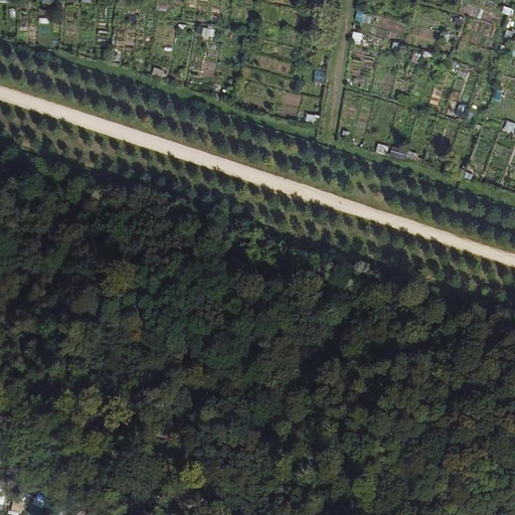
[(505,6),(503,13),(511,16),(513,9),(505,6)]
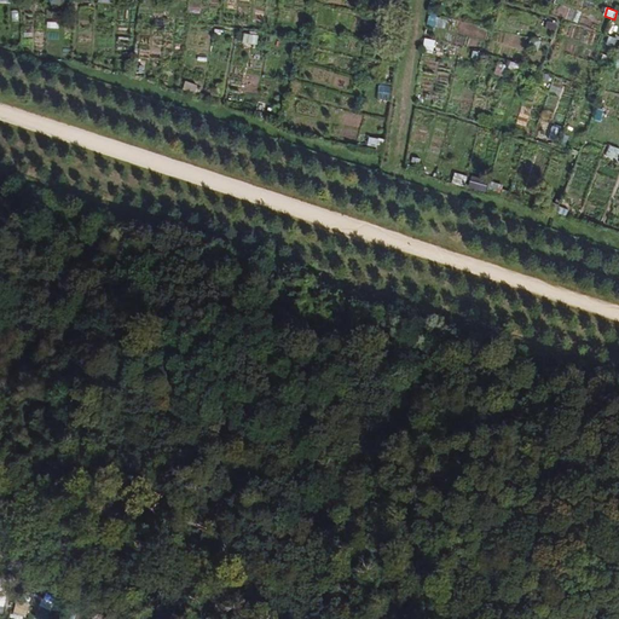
[(427,24),(444,30),(447,19),(431,13),(427,24)]
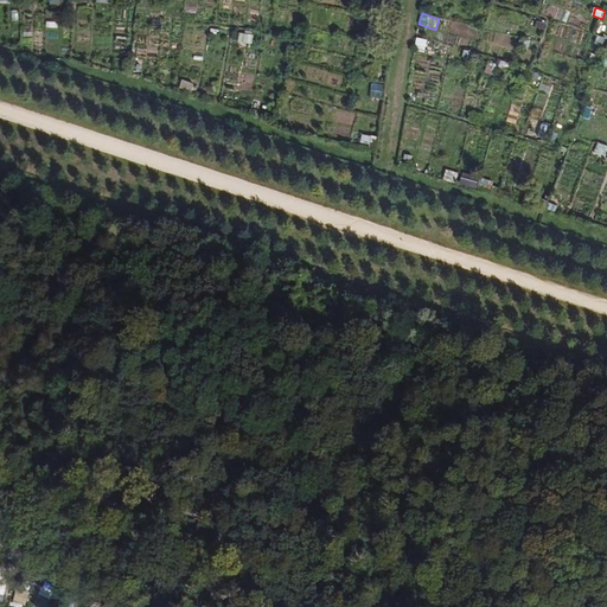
[(254,44),(254,34),(240,33),(238,44),(254,44)]
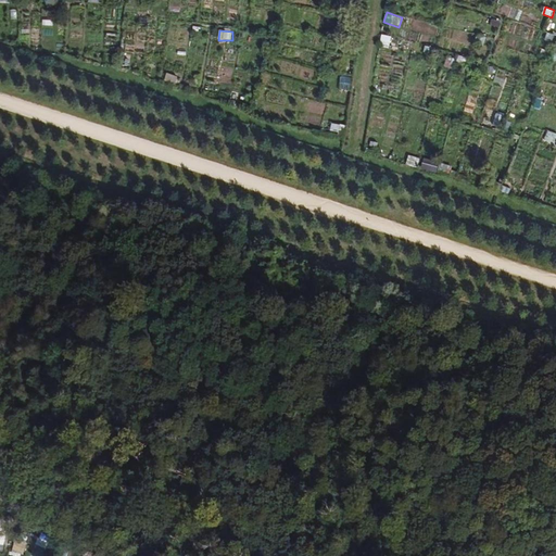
[(380,45),(394,46),(395,37),(382,35),(380,45)]
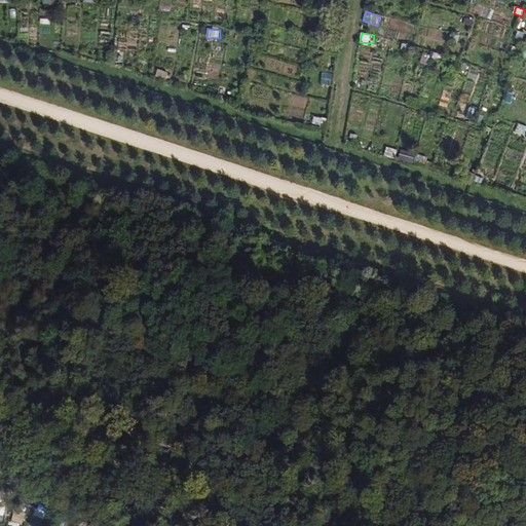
[(423,53),(421,64),(428,65),(430,54),(423,53)]
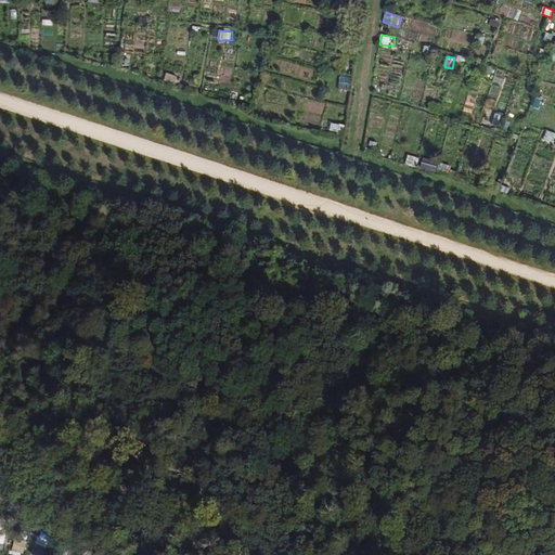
[(166,73),(164,80),(178,85),(180,77),(166,73)]
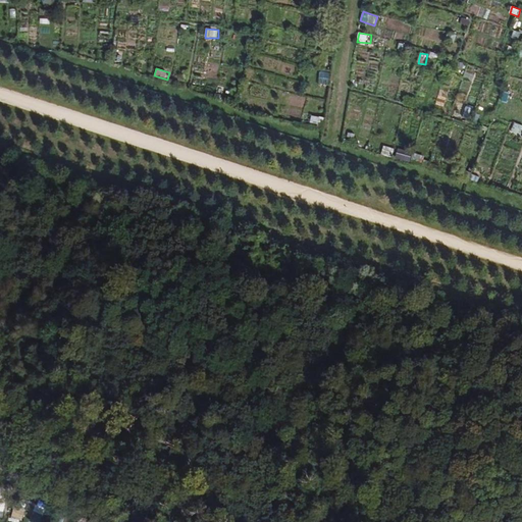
[(320,72),(320,85),(329,85),(329,72),(320,72)]
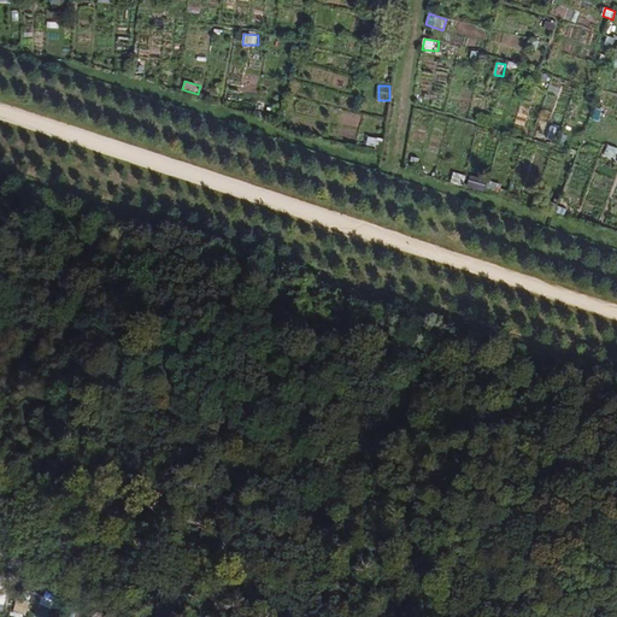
[(366,89),(364,99),(376,101),(378,92),(366,89)]
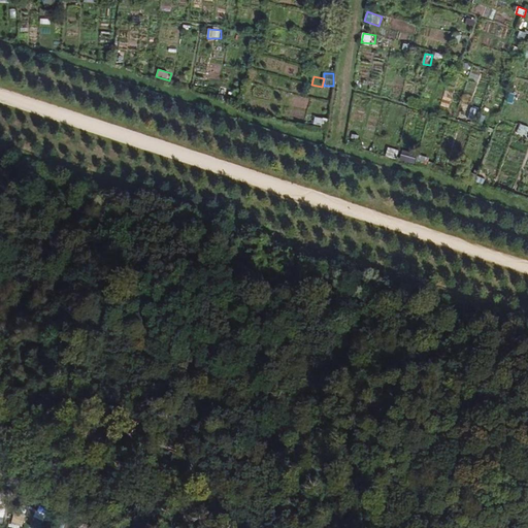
[(315,126),(328,127),(329,118),(316,117),(315,126)]
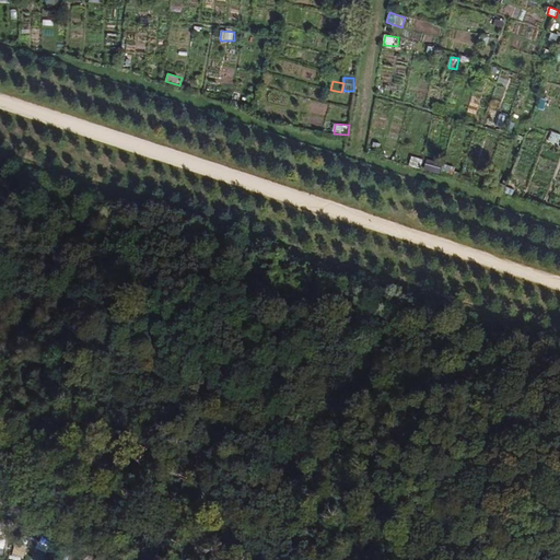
[(559,133),(552,131),(549,140),(559,143),(559,140),(559,133)]
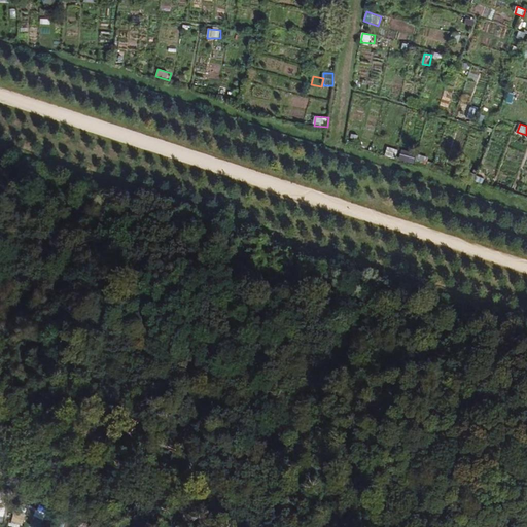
[(386,155),(396,159),(398,150),(388,147),(386,155)]
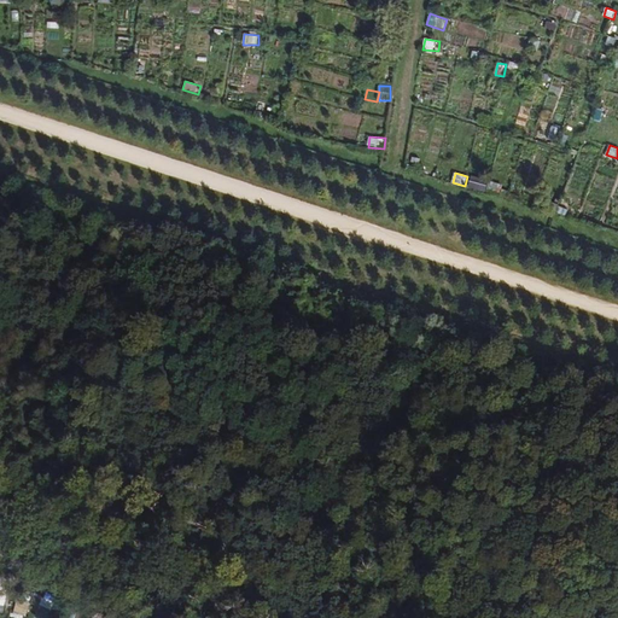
[(17,617),(23,617),(28,606),(17,601),(12,616),(17,617)]
